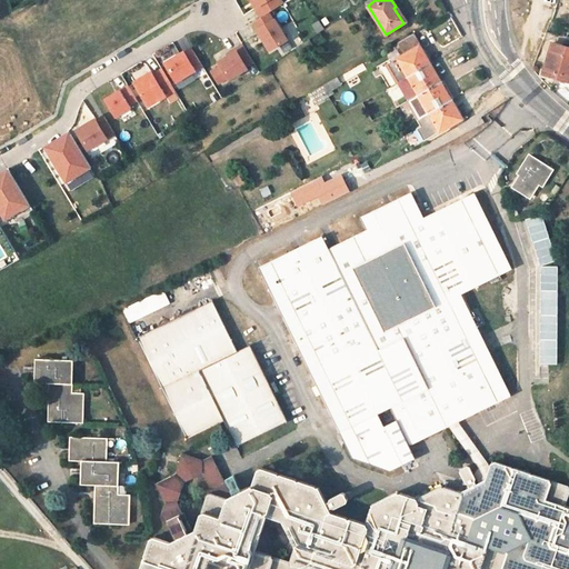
[(406,22),(396,7),(393,8),(403,23),(406,22)]
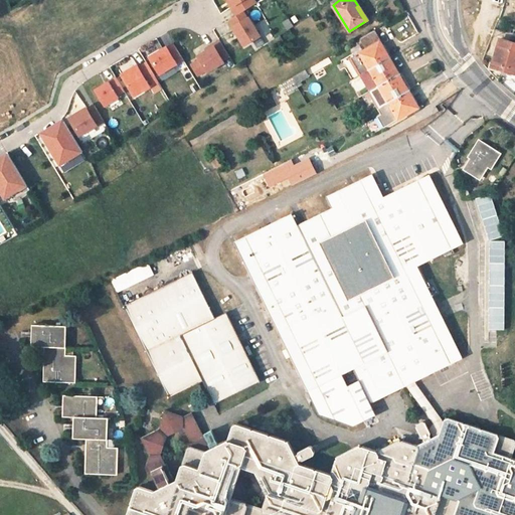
[(244,11),(228,20),(244,46),(260,36),(244,11)]
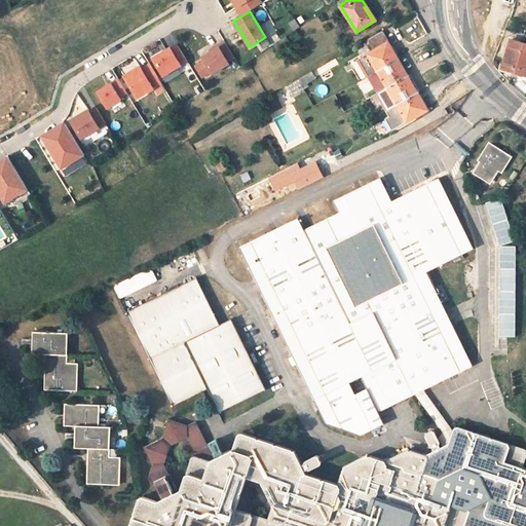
[(293,31),(300,26),(296,19),(289,23),(293,31)]
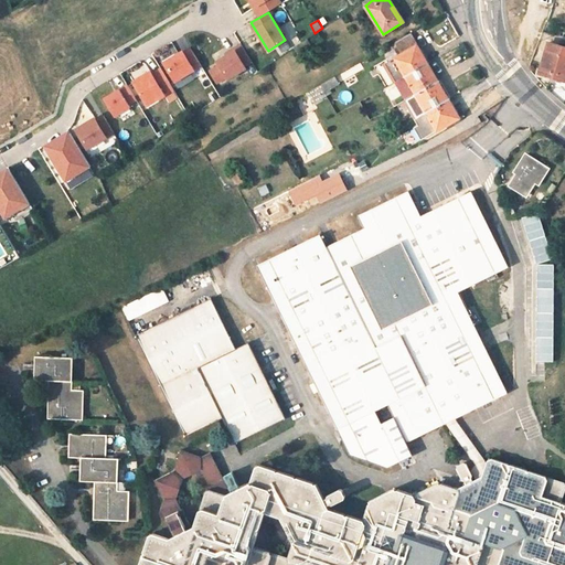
[(416,44),(409,34),(395,43),(401,53),(416,44)]
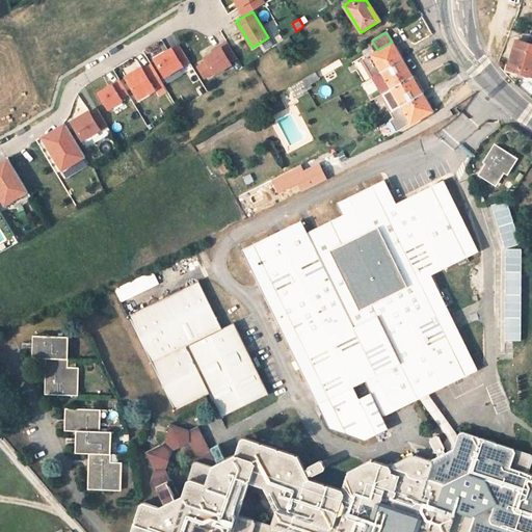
[(294,44),(288,35),(275,44),(281,52),(294,44)]
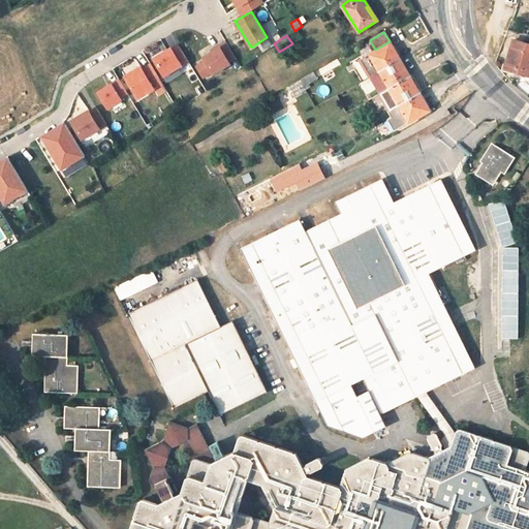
[(504,68),(528,74),(528,43),(514,39),(504,68)]
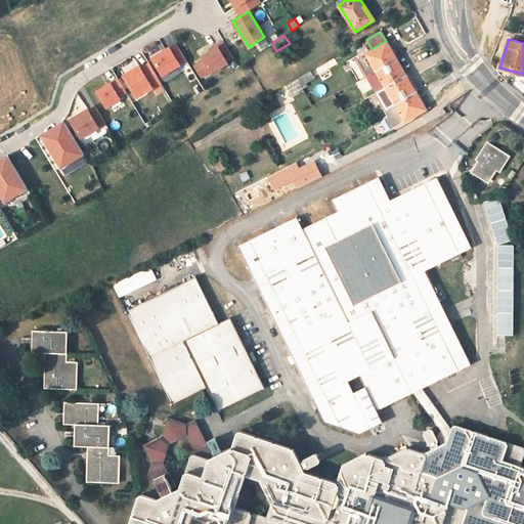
[(224,41),(218,44),(227,60),(233,57),(224,41)]
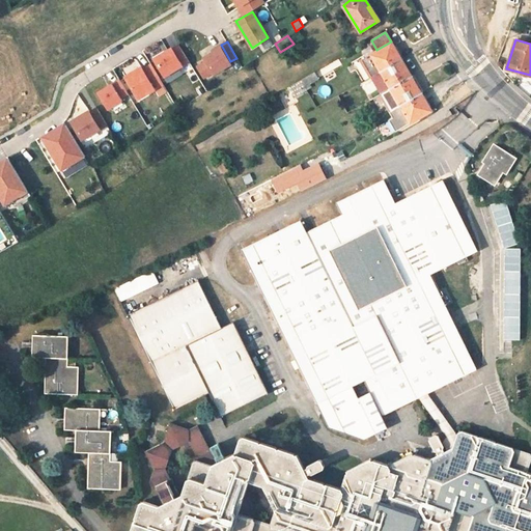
[(381,72),(401,59),(391,42),(362,59),(372,77),(381,72)]
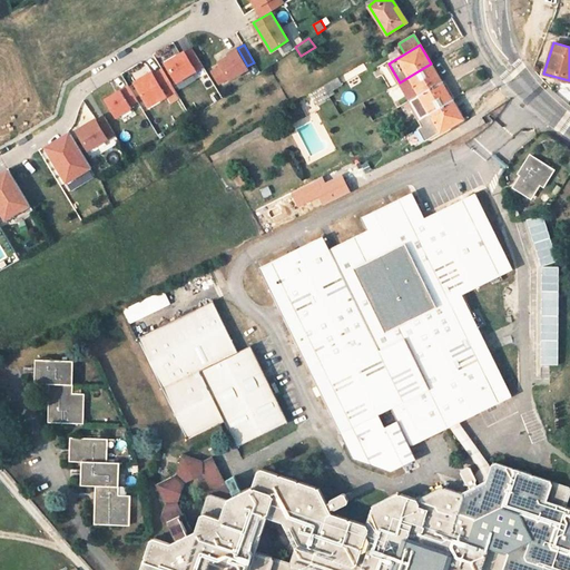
[(177,82),(202,71),(189,48),(166,60),(177,82)]
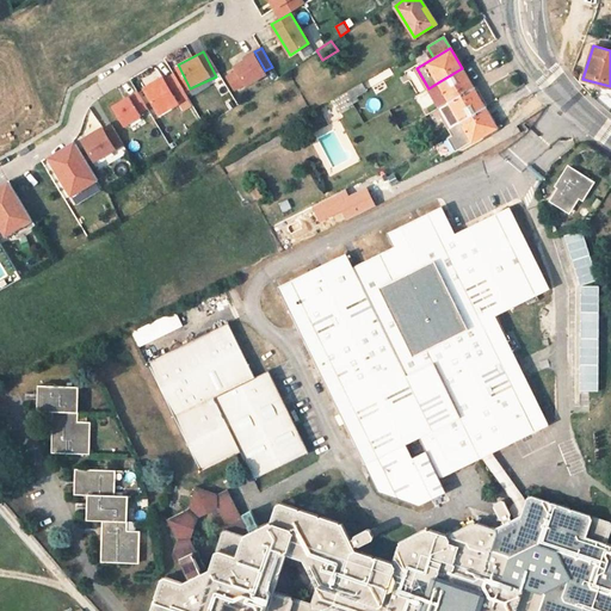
[(254,51),(233,66),(246,86),(267,73),(265,71),(254,51)]
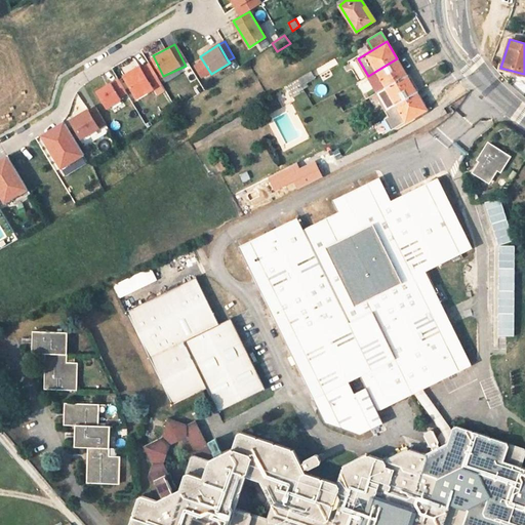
[(406,76),(397,58),(376,71),(386,88),(406,76)]
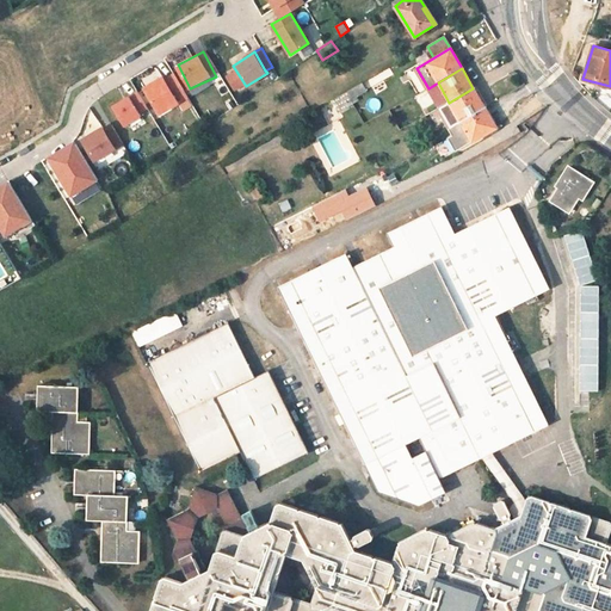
[(177,71),(146,84),(160,115),(180,106),(181,110),(192,106),(177,71)]
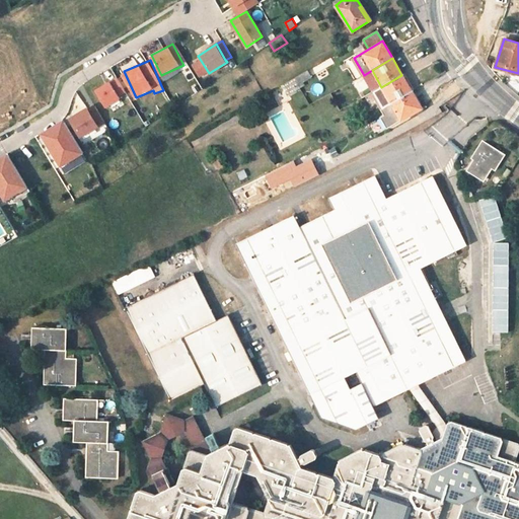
[(182,71),(189,81),(194,78),(189,68),(182,71)]
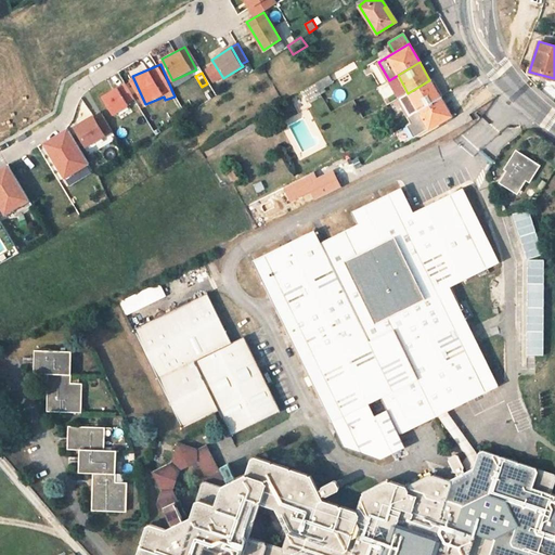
[(334,81),(330,74),(302,90),(307,98),(334,81)]
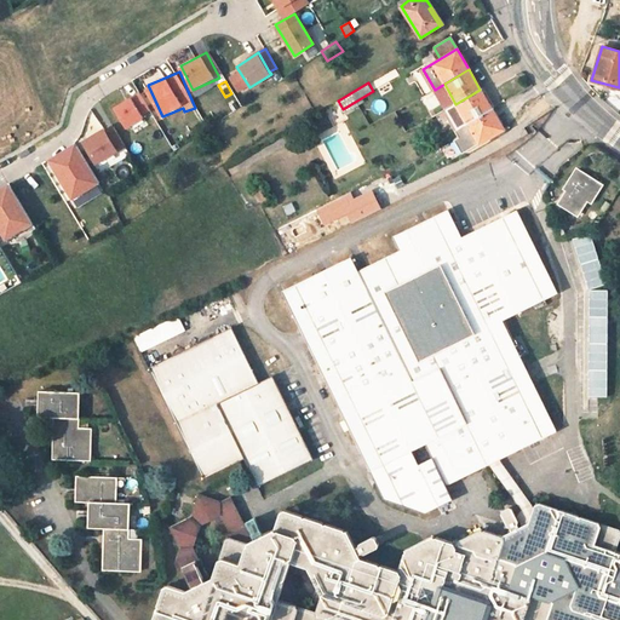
[(468,122),(492,109),(480,90),(455,104),(447,109),(446,109),(458,128),(468,122)]
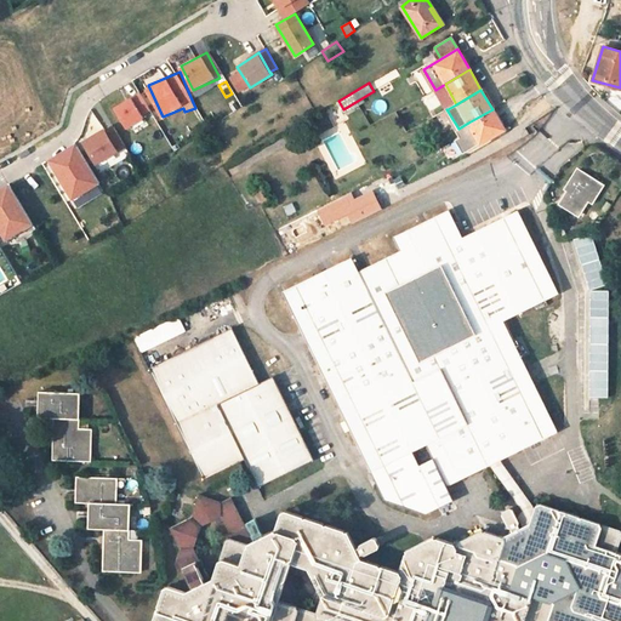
[(149,109),(140,92),(113,107),(125,129),(143,118),(141,114),(149,109)]
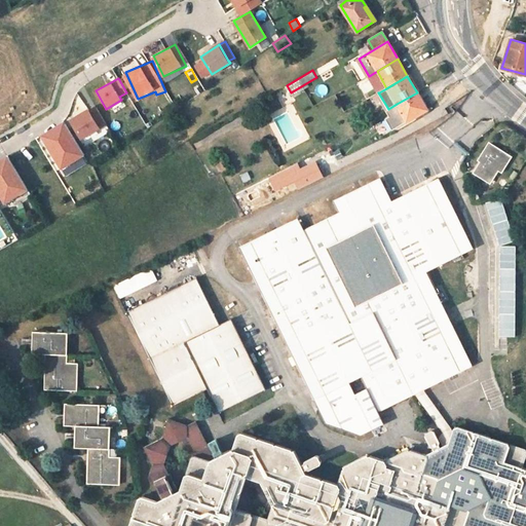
[(427,110),(417,92),(397,104),(407,122),(427,110)]
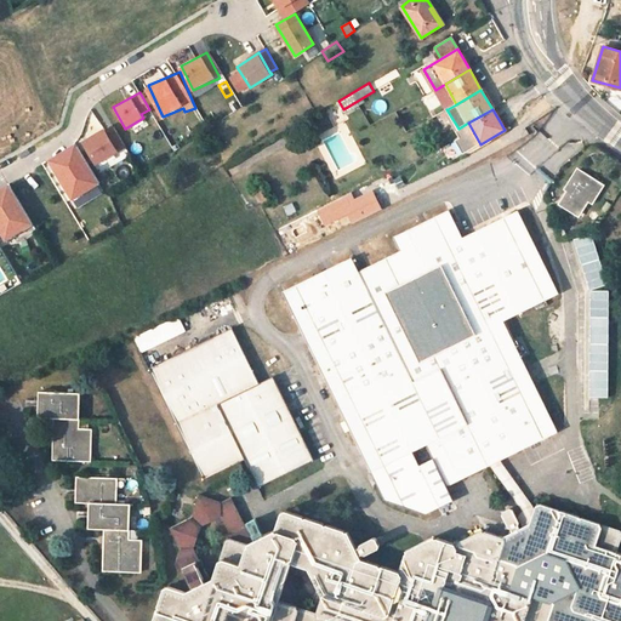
[(81,141),(95,164),(124,147),(112,126),(106,131),(103,127),(81,141)]
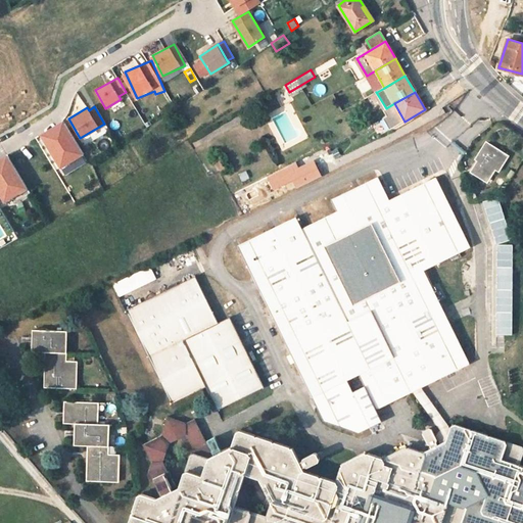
[(83,154),(62,121),(39,135),(59,169),(83,154)]
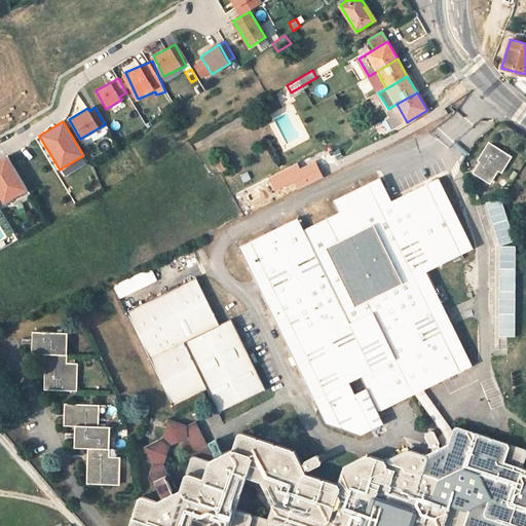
[(491,182),(499,170),(501,172),(512,157),(490,143),(480,157),(483,159),(475,171),(491,182)]
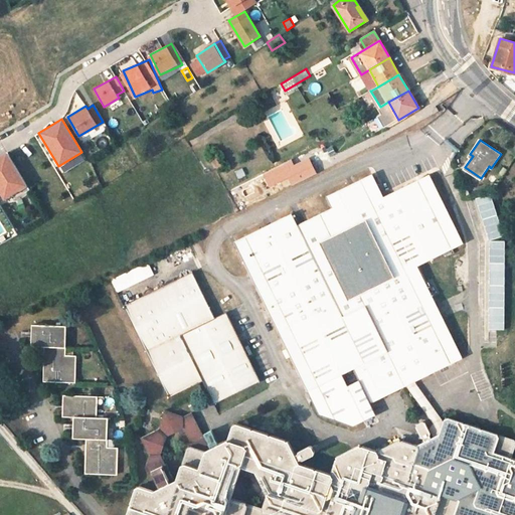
[(7,153),(0,156),(0,193),(3,198),(26,185),(7,153)]
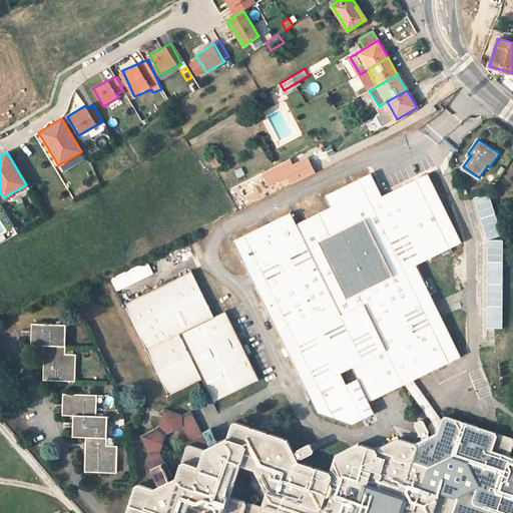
[(317,412),(351,424),(374,413),(369,401),(404,383),(413,379),(460,356),(417,265),(462,241),(428,172),(382,195),(371,172),(324,194),(330,206),(296,222),(291,211),(232,239),(317,412)]
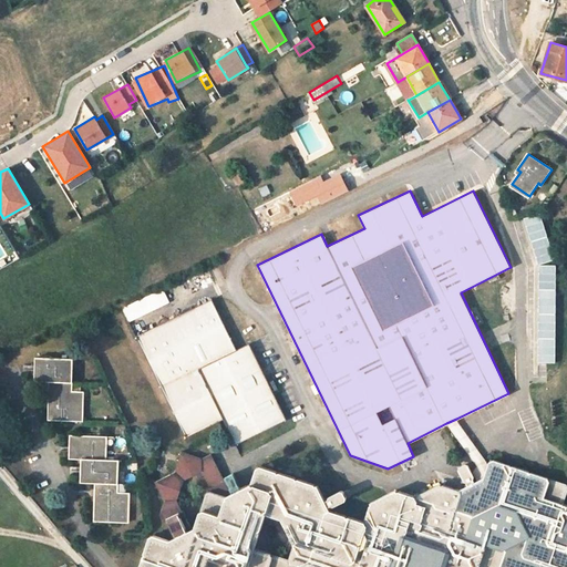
[(550,382),(548,278),(527,279),(529,382),(550,382)]
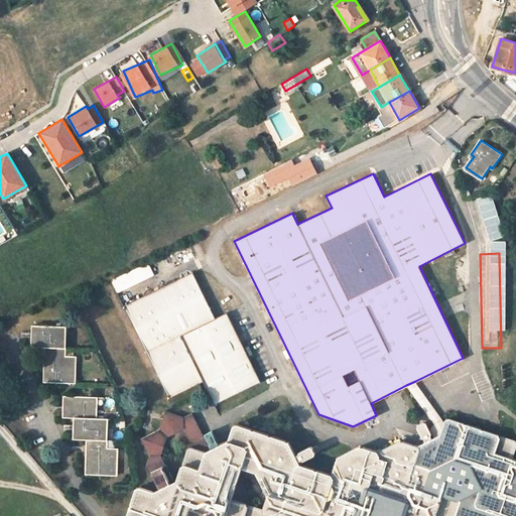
[(191,271),(122,304),(167,397),(203,381),(214,404),(260,381),(227,311),(214,317),(191,271)]
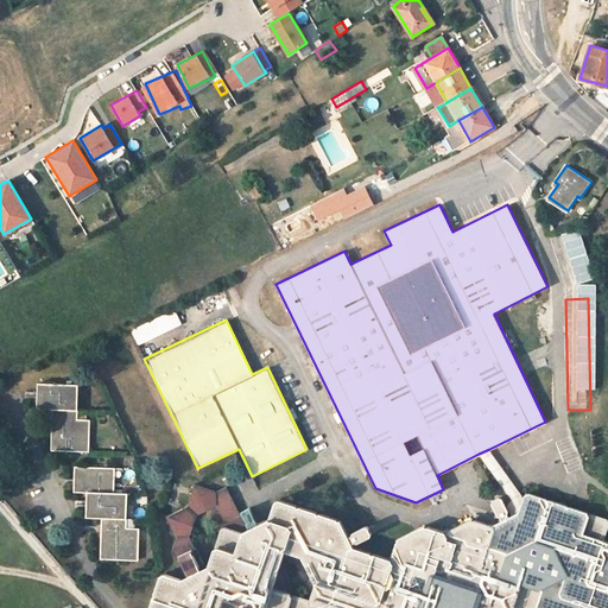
[(151,321),(137,328),(140,335),(153,328),(151,321)]
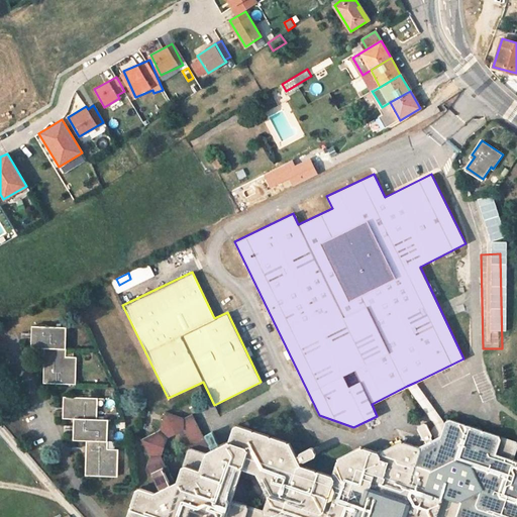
[(119,285),(116,279),(110,281),(113,287),(119,285)]
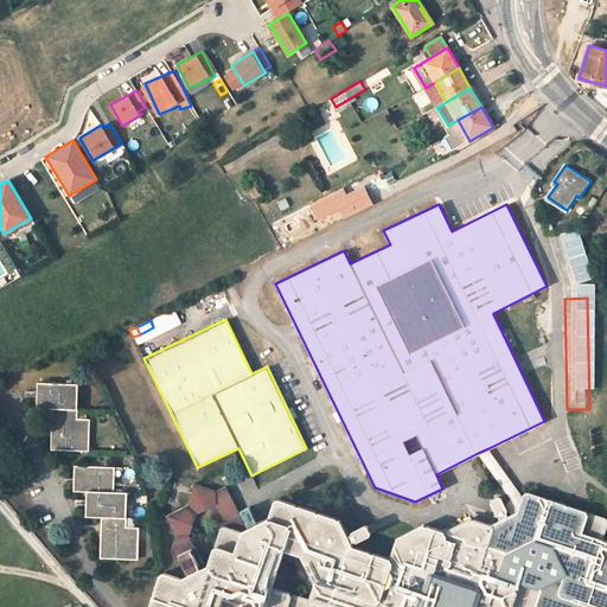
[(51,408),(50,449),(87,451),(87,419),(74,419),(75,383),(38,382),(37,408),(51,408)]
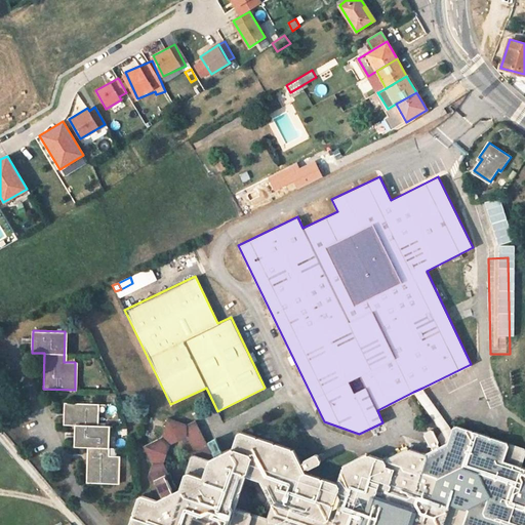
[(413,392),(449,442),(452,429),(422,388),(413,392)]
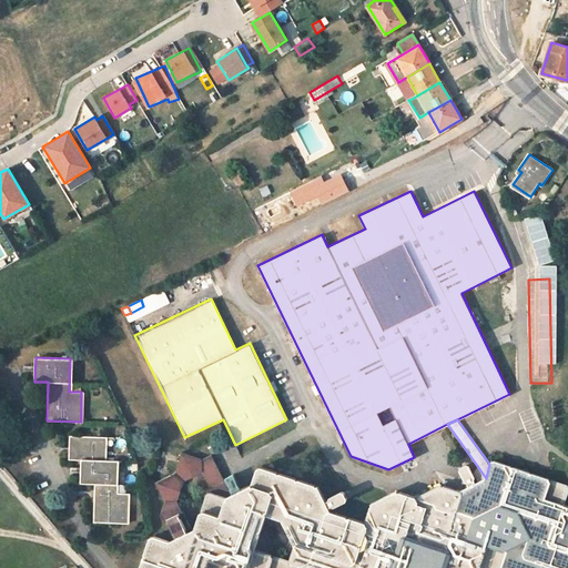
[(94,483),(93,521),(127,523),(128,494),(113,494),(113,459),(105,459),(105,436),(69,436),(69,458),(81,458),(80,483),(94,483)]
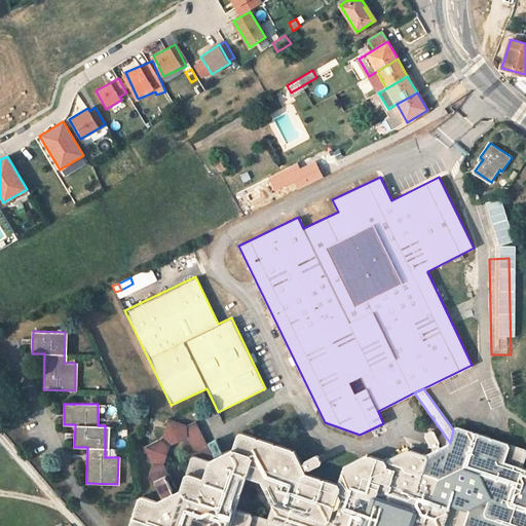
[(186,437),(196,456),(211,462),(215,459),(194,420),(185,424),(165,418),(159,438),(143,447),(152,464),(148,477),(158,499),(162,497),(154,479),(163,475),(173,493),(176,491),(163,462),(168,446),(186,437)]
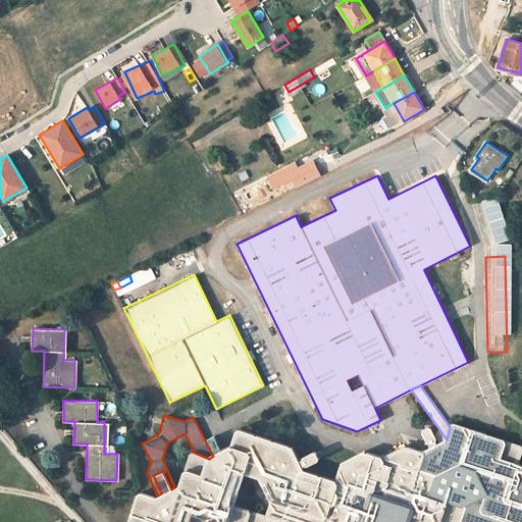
[(300,461),(292,446),(235,430),(229,445),(213,456),(209,459),(195,453),(193,452),(189,454),(176,486),(174,487),(171,489),(162,471),(153,475),(161,493),(157,496),(154,497),(141,492),(136,494),(126,521),(429,521),(448,502),(435,487),(438,479),(465,467),(474,476),(482,496),(479,513),(475,521),(521,521),(521,464),(519,464),(521,453),(521,447),(521,445),(454,423),(450,425),(450,426),(447,439),(435,445),(434,441),(435,439),(430,428),(428,427),(422,429),(422,433),(427,444),(430,445),(431,447),(422,451),(406,445),(381,457),(364,451),(353,460),(353,473),(306,473),(302,465),(304,465),(306,466),(317,460),(318,457),(315,453),(313,452),(302,458),(302,460),(300,461)]
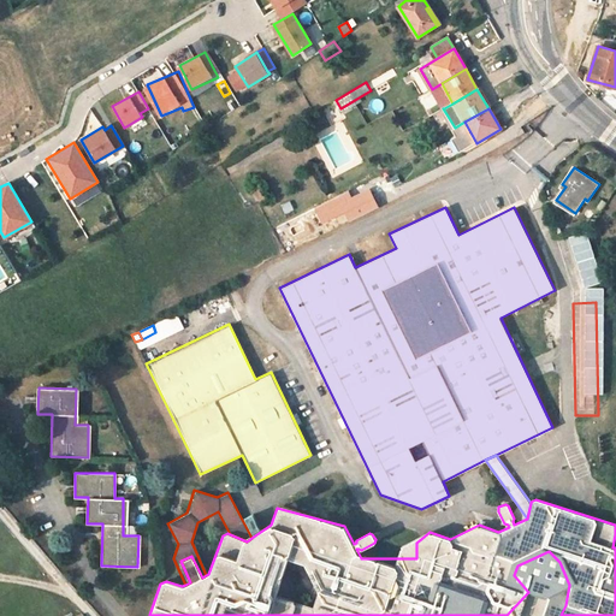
[(561,615),(566,605),(528,592),(507,615),(561,615)]
